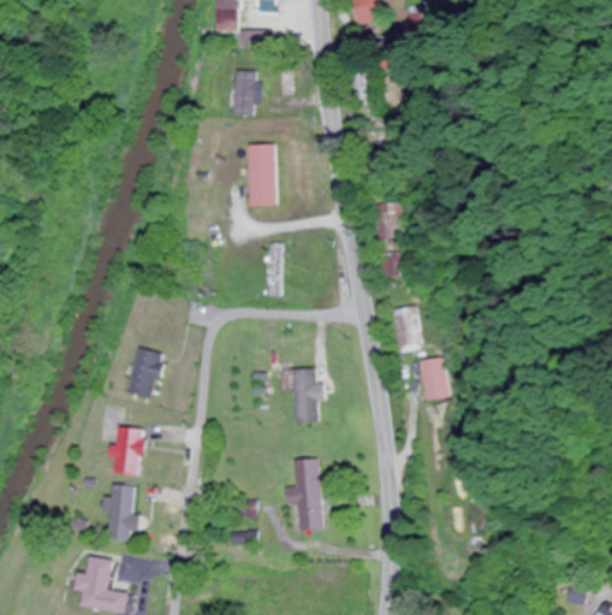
[(215,0),(215,28),(238,29),(238,0),(215,0)]
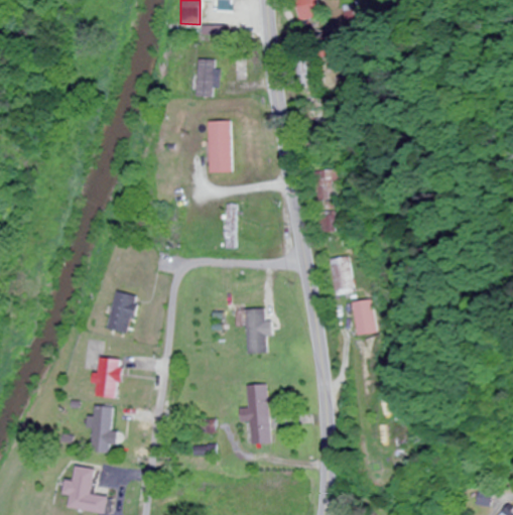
[(296,0),(299,19),(317,17),(314,0),(296,0)]
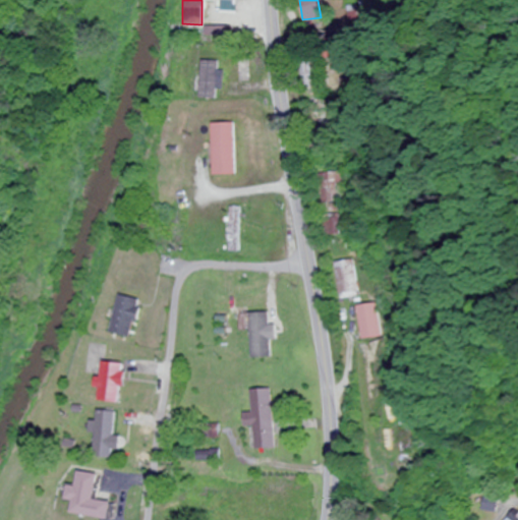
[(323,64),(338,63),(336,34),(320,35),(323,64)]
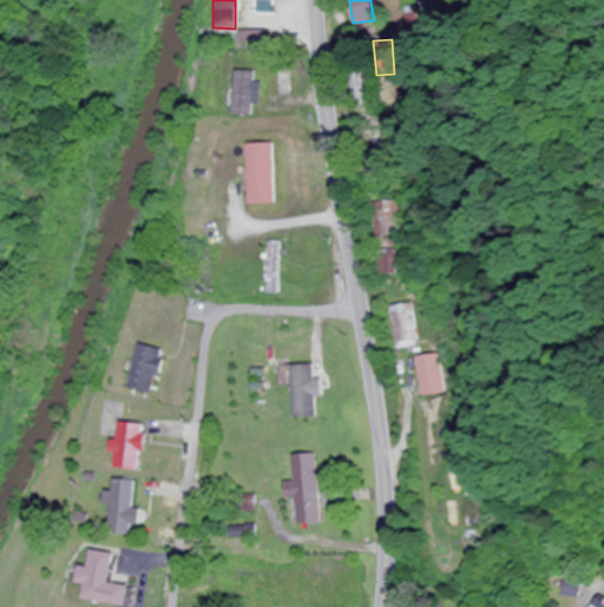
[(253,68),(234,67),(230,111),(250,112),(250,100),(259,100),(260,78),(253,77),(253,68)]
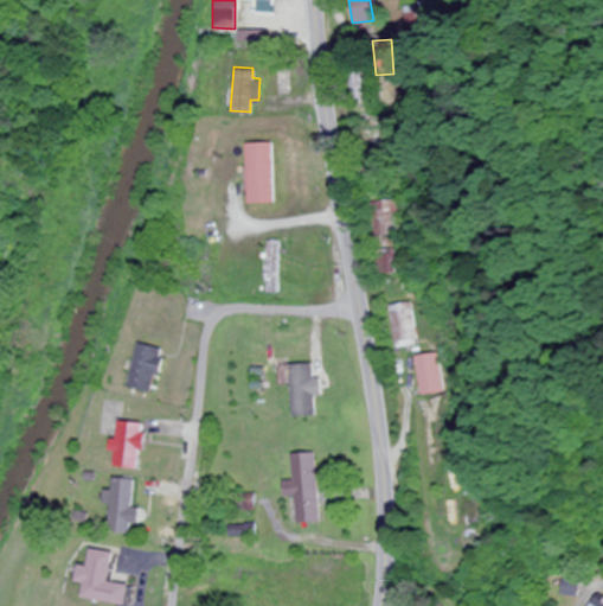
[(244,140),(247,201),(273,201),(270,139),(244,140)]
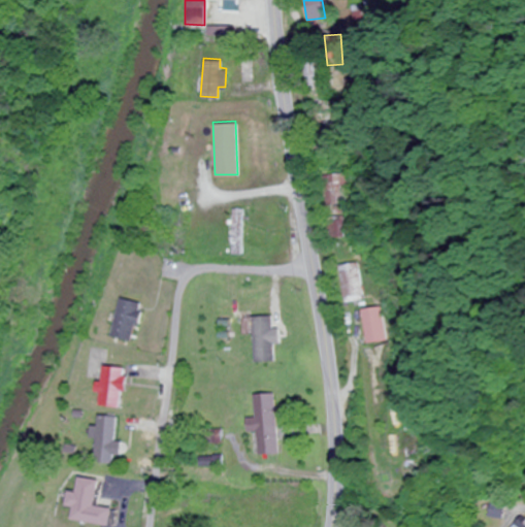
[(343,171),(322,175),(328,205),(349,201),(343,171)]
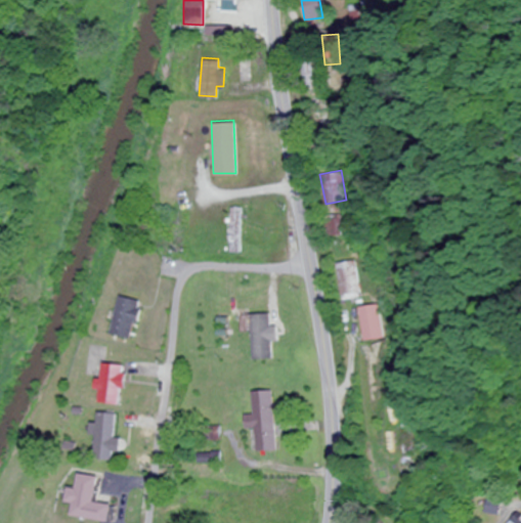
[(242,204),(231,204),(229,249),(240,249),(242,204)]
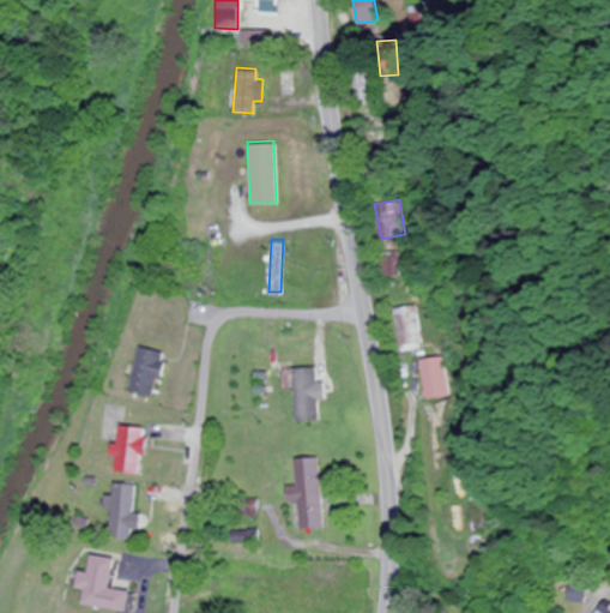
[(420,350),(417,306),(397,307),(399,352),(420,350)]
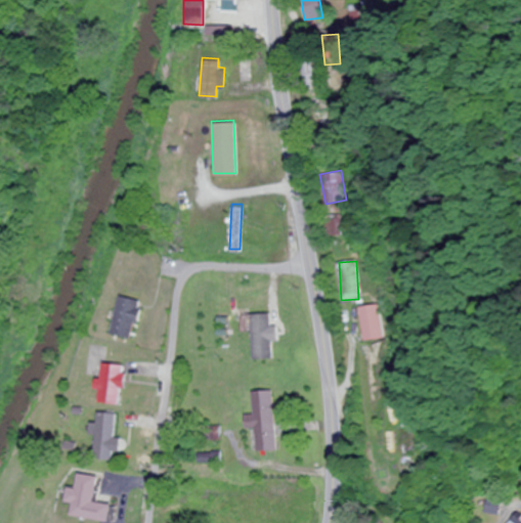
[(107,332),(127,337),(132,320),(135,321),(138,307),(135,306),(137,299),(118,294),(107,332)]
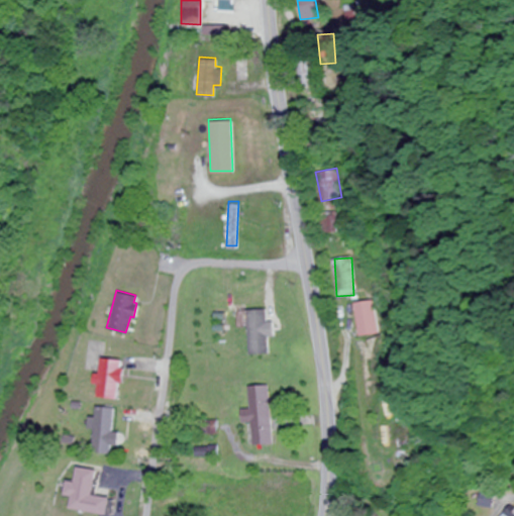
[(355,301),(357,335),(374,334),(373,300),(355,301)]
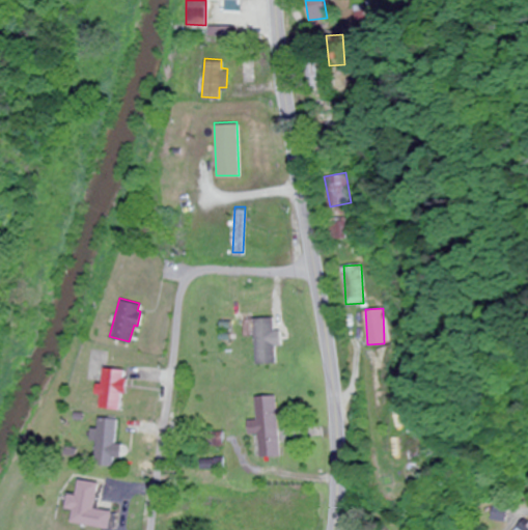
[(121,368),(101,366),(99,382),(93,381),(92,392),(98,393),(96,406),(117,408),(119,391),(122,391),(123,377),(120,377),(121,368)]
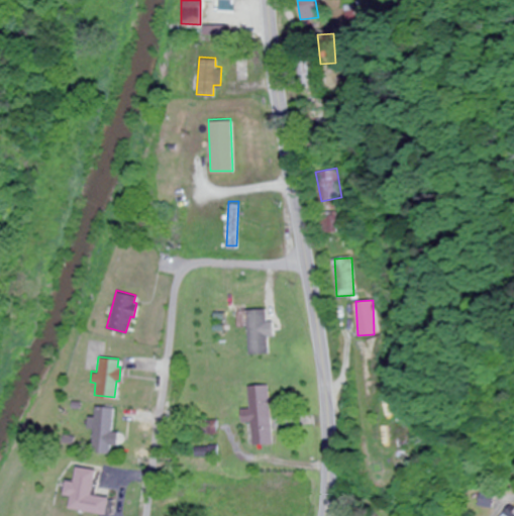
[(246,386),(247,409),(238,410),(238,423),(249,422),(250,445),(270,444),(268,385),(246,386)]
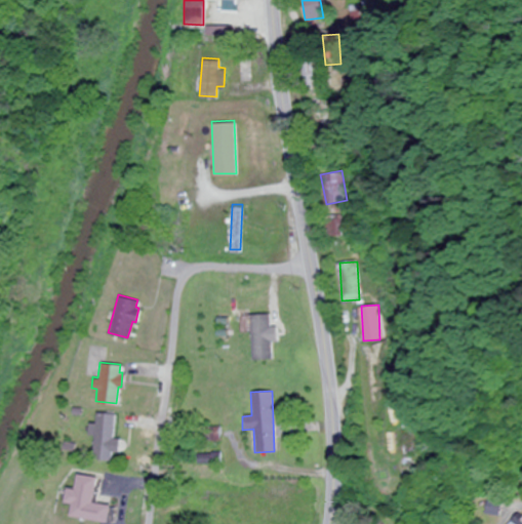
[(109,459),(113,413),(94,411),(90,458),(109,459)]
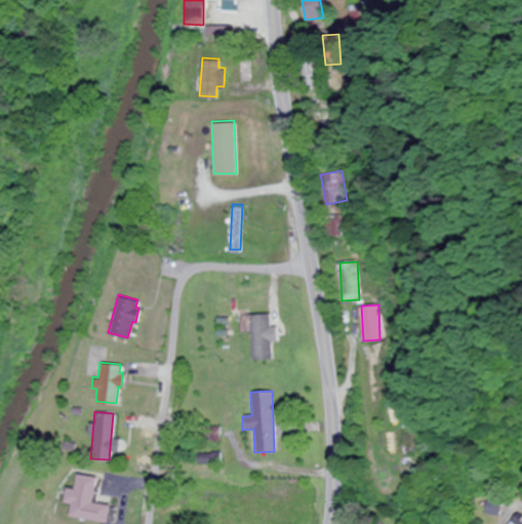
[(96,475),(76,472),(74,487),(66,485),(63,500),(69,501),(67,515),(106,521),(109,504),(92,501),(96,475)]
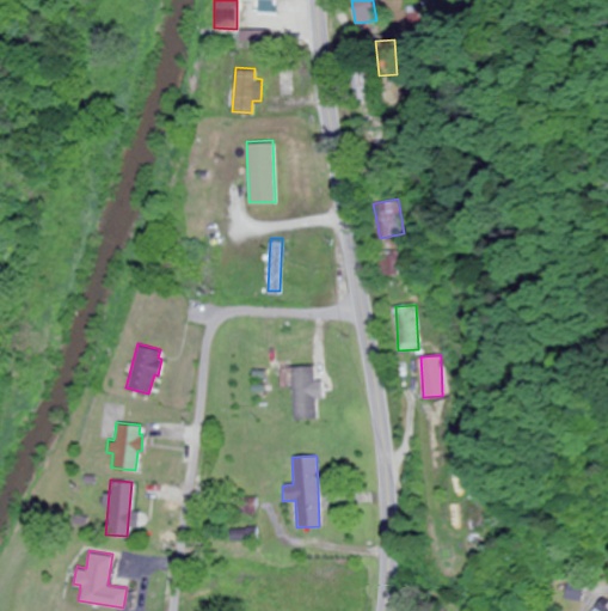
[(581,579),(564,575),(560,594),(577,598),(581,579)]
